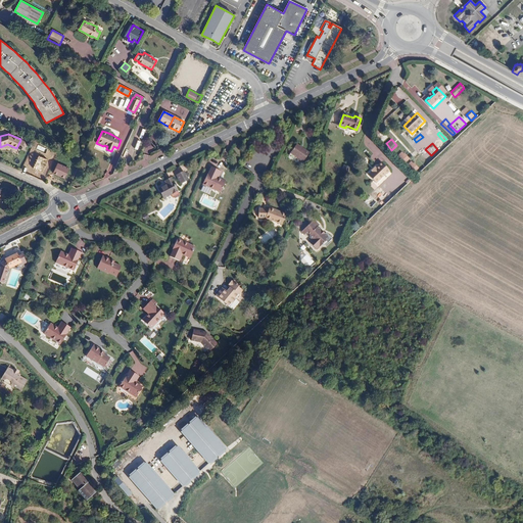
[(293,149),(290,153),(303,162),(310,152),(303,148),(302,149),(296,145),(293,149)]
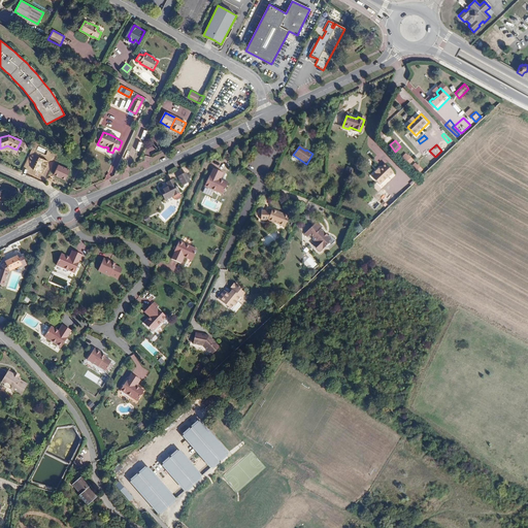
[(407,165),(413,160),(405,153),(400,158),(407,165)]
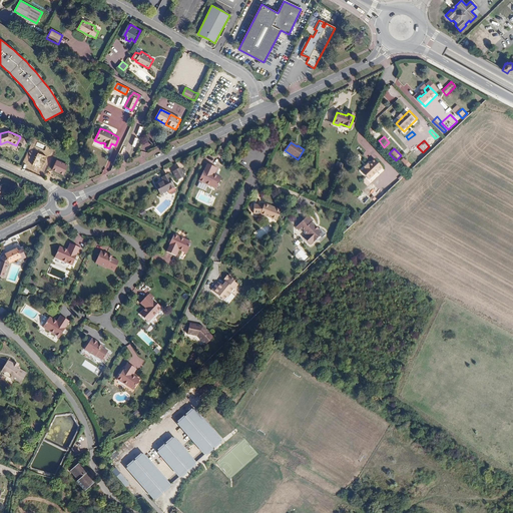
[(403,157),(398,162),(406,169),(410,164),(403,157)]
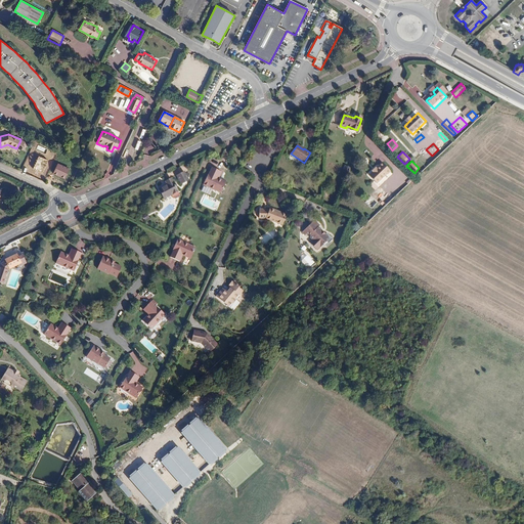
[(381,167),(379,169),(375,173),(372,176),(379,183),(389,174),(390,175),(393,172),(384,162),(380,166),(381,167)]
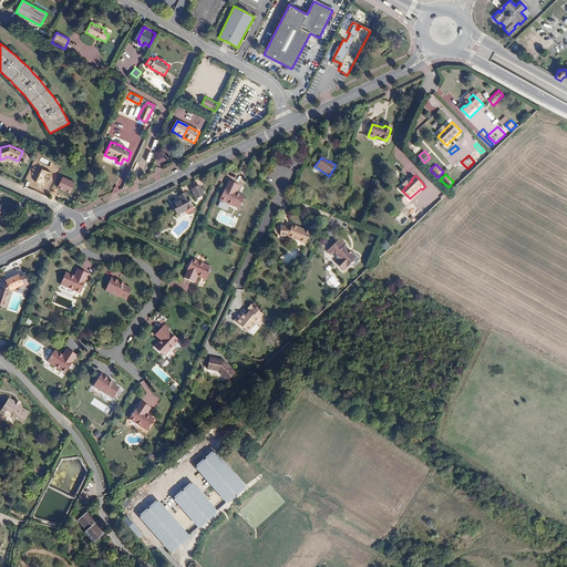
[(245,198),(236,195),(239,187),(229,183),(226,189),(220,202),(239,210),(245,198)]
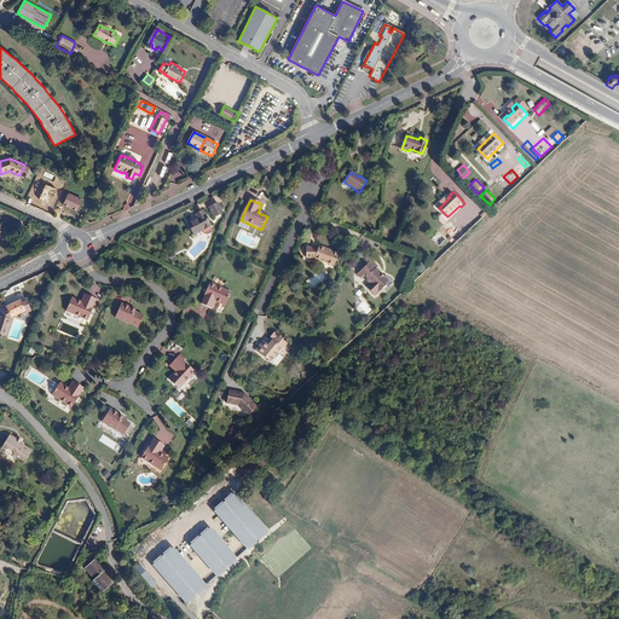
[(215,218),(226,213),(220,202),(209,207),(215,218)]
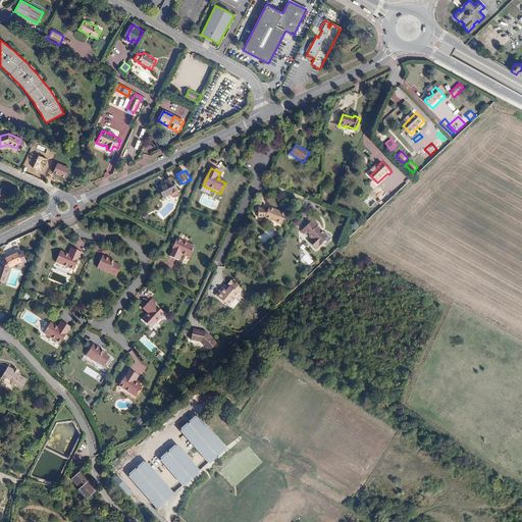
[(177,191),(170,177),(165,180),(166,184),(158,189),(163,198),(170,195),(172,198),(173,198),(178,196),(179,194),(179,192),(178,192),(177,191)]
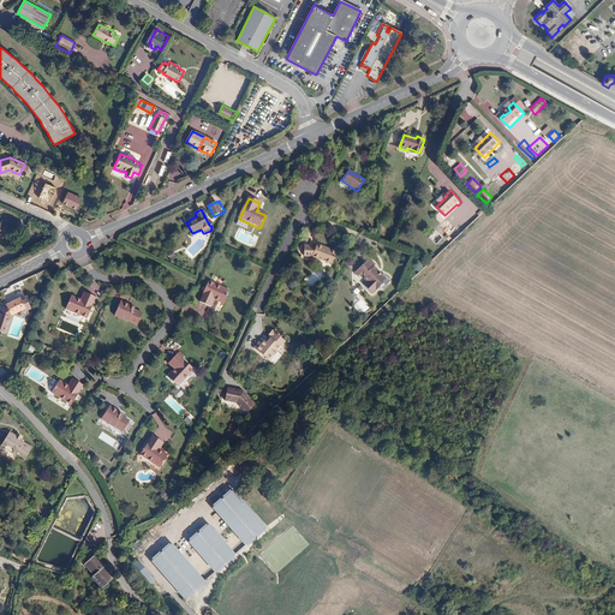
[(461,227),(464,225),(467,227),(472,224),(463,213),(455,220),(461,227)]
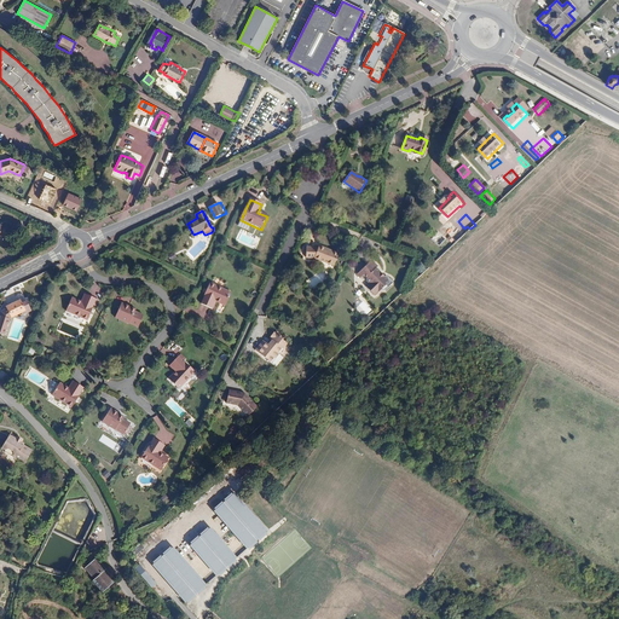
[(334,265),(340,253),(320,244),(319,246),(307,244),(306,255),(314,256),(334,265)]
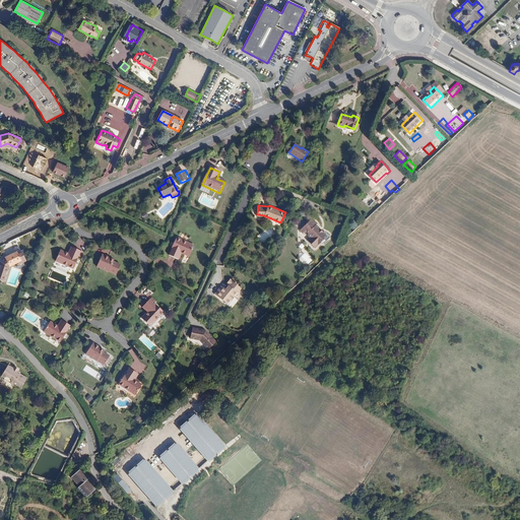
[(325,240),(327,243),(331,239),(326,233),(323,233),(322,235),(319,231),(320,230),(317,225),(318,224),(313,218),(298,232),(302,236),(305,233),(307,235),(307,238),(309,240),(310,239),(314,243),(313,244),(316,248),(320,245),(325,240)]
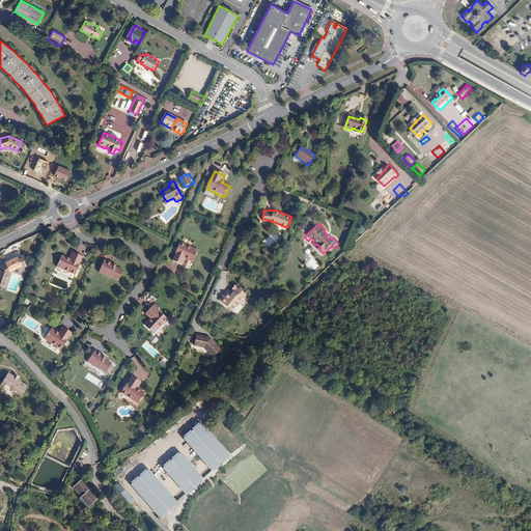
[(16,251),(26,246),(24,242),(14,246),(16,251)]
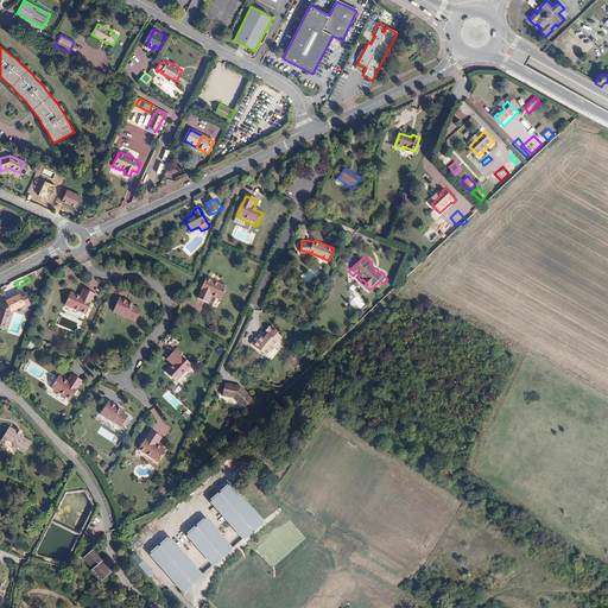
[(213,296),(222,301),(228,287),(207,278),(201,291),(202,291),(198,298),(209,304),(213,296)]
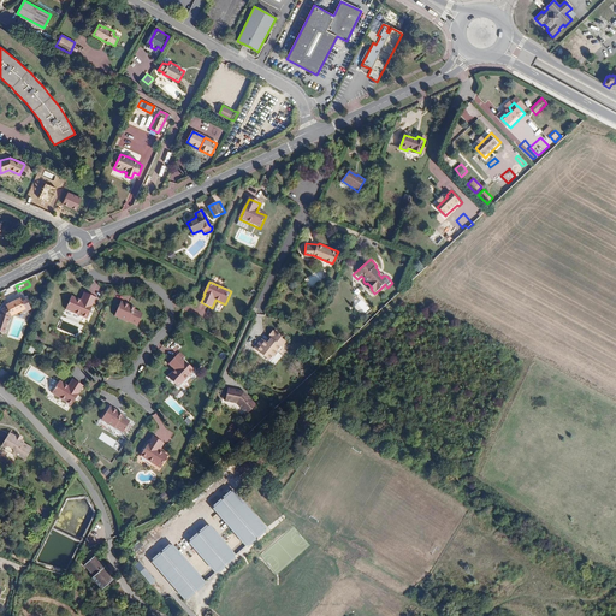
[(371,297),(374,294),(371,289),(372,288),(367,283),(366,284),(362,288),(371,297)]
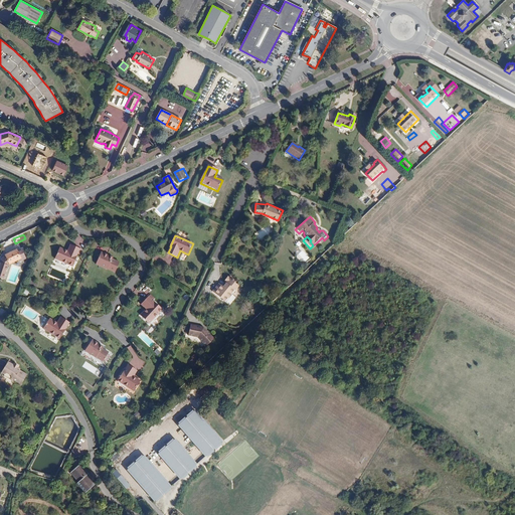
[(76,256),(79,250),(70,246),(67,252),(59,248),(54,261),(72,268),(77,256),(76,256)]
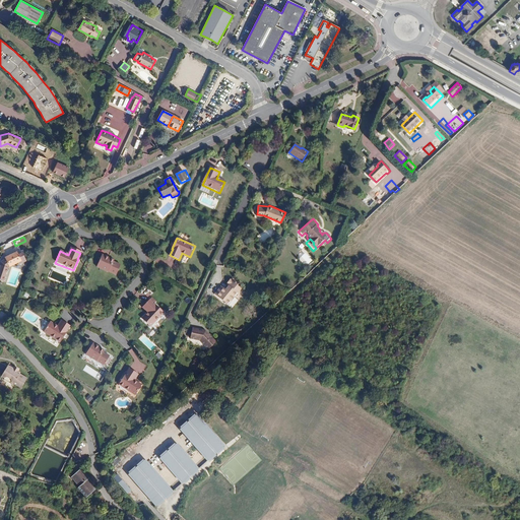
[(18,265),(26,262),(22,254),(18,256),(16,253),(5,258),(6,261),(2,263),(1,266),(0,266),(0,265),(0,280),(2,282),(7,268),(7,267),(9,266),(9,267),(17,263),(18,265)]
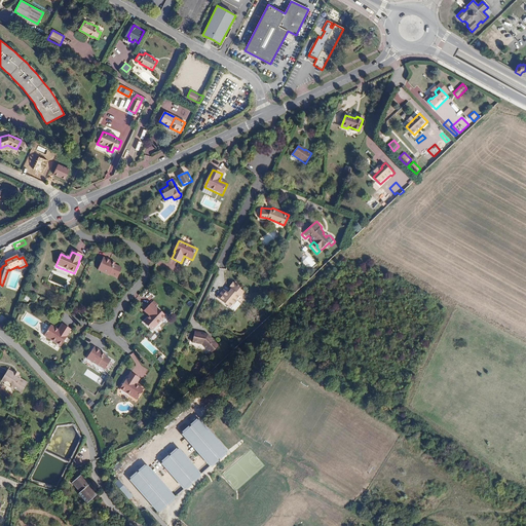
[(114,266),(115,264),(103,259),(98,271),(109,276),(110,275),(117,278),(121,269),(114,266)]
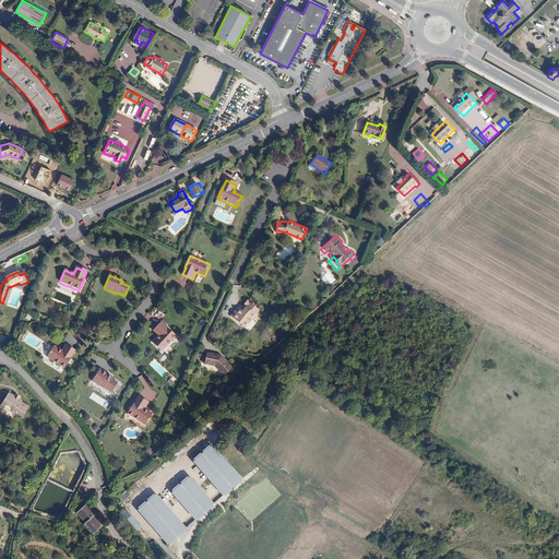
[(247,305),(246,306),(244,308),(244,309),(239,306),(232,313),(245,326),(261,310),(257,306),(258,305),(251,298),(246,304),(247,305)]
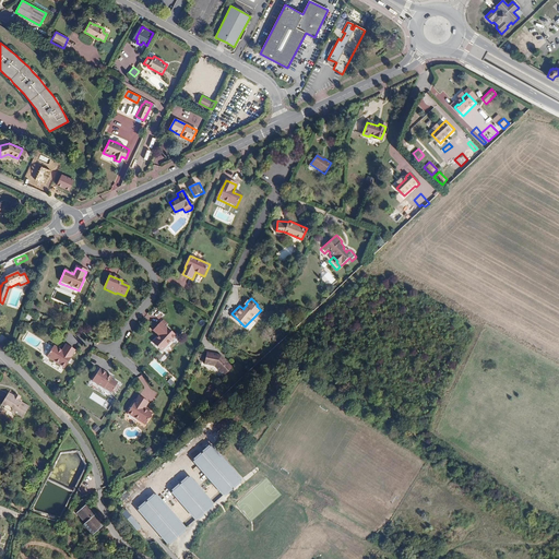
[(158,334),(152,341),(162,349),(176,334),(166,325),(165,325),(159,321),(152,329),(158,334)]
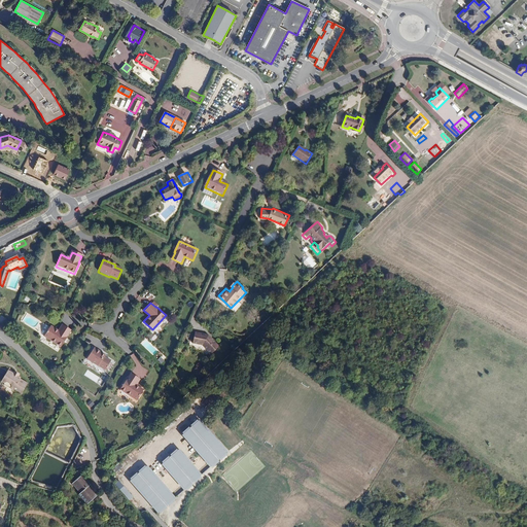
[(49,324),(54,319),(47,315),(42,323),(48,327),(49,324)]
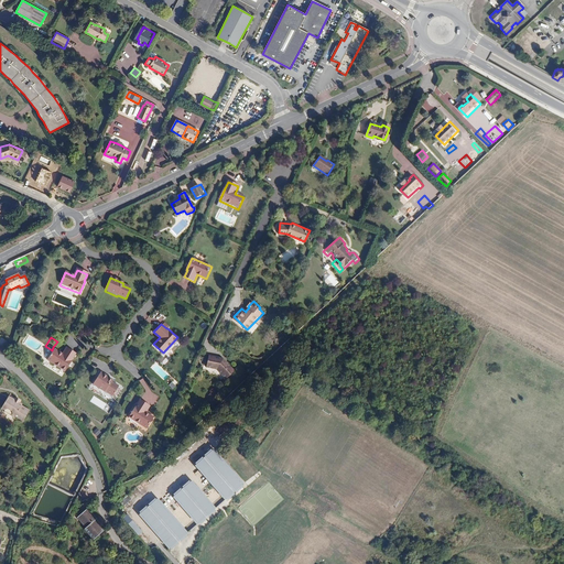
[(53,351),(47,359),(65,371),(73,360),(72,359),(76,353),(66,347),(63,354),(54,348),(53,351)]
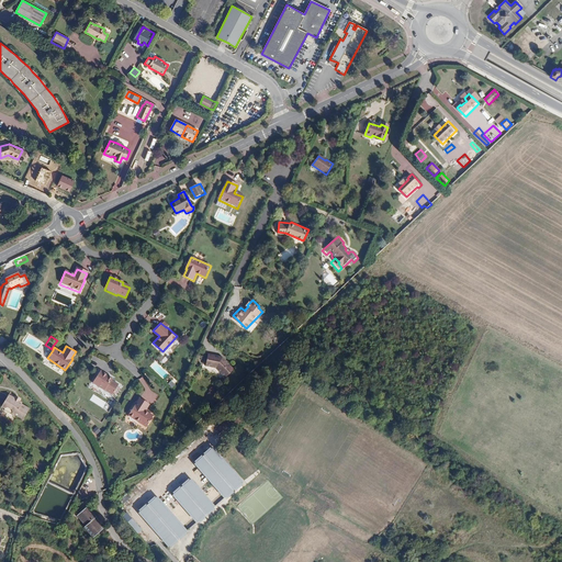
[(210,352),(209,359),(208,362),(206,363),(217,367),(226,375),(235,368),(224,356),(210,352)]
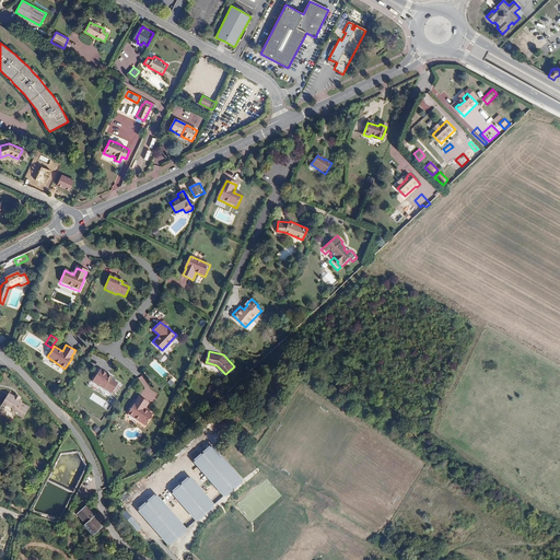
[(100,370),(92,382),(104,389),(105,388),(112,393),(118,384),(111,378),(112,377),(100,370)]
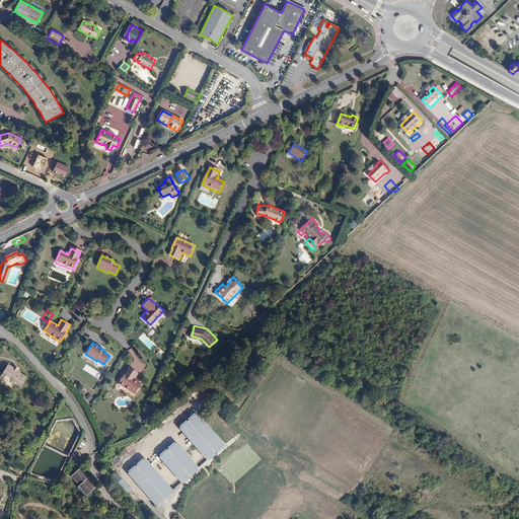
[(21,381),(24,376),(20,373),(17,372),(18,371),(13,367),(8,364),(1,375),(4,377),(4,379),(9,382),(11,382),(21,387),(24,383),(21,381)]
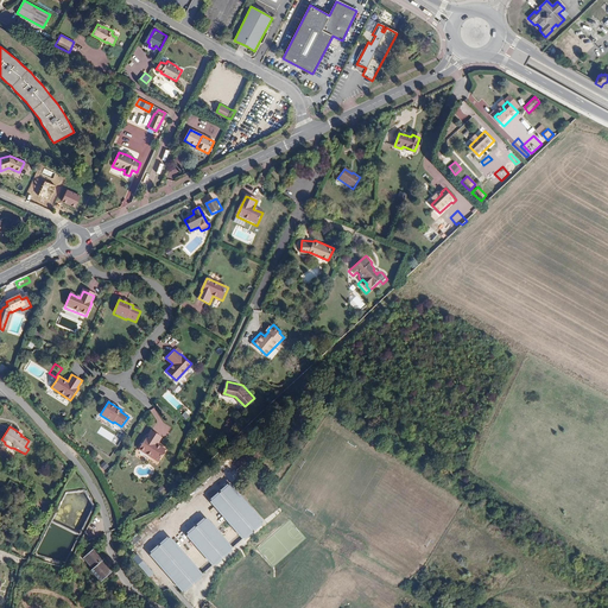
[(166,448),(158,442),(162,435),(152,429),(147,436),(146,435),(139,447),(158,460),(166,448)]
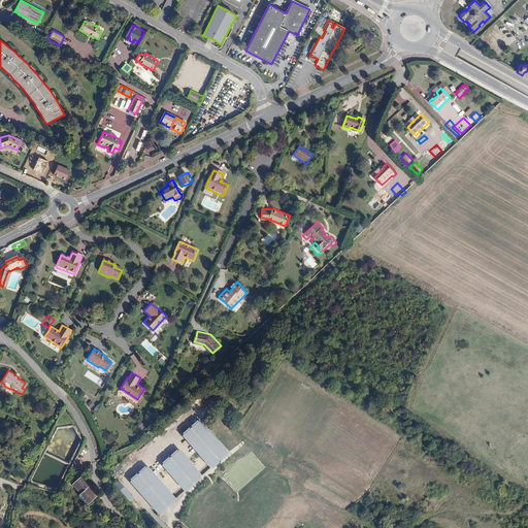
[(198,422),(184,435),(211,467),(227,454),(198,422)]
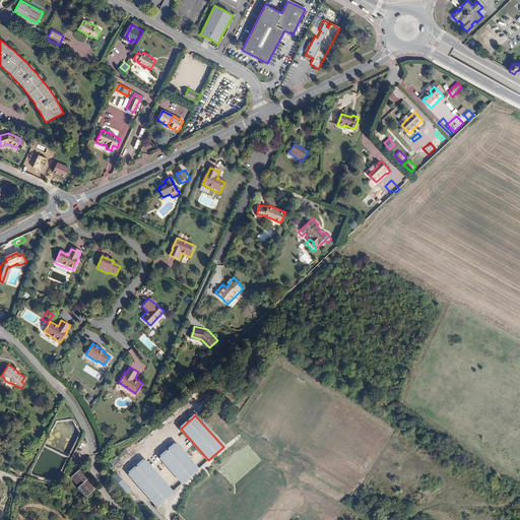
[(176,444),(160,457),(183,482),(198,469),(176,444)]
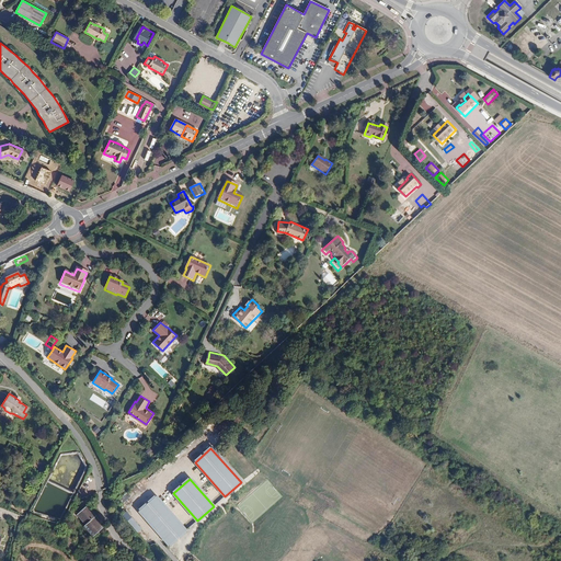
[(124,502),(130,496),(127,493),(121,500),(124,502)]
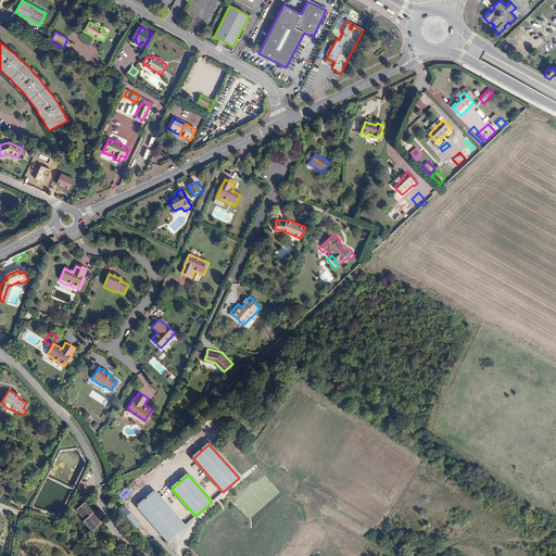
[(154,492),(138,506),(168,540),(184,527),(154,492)]
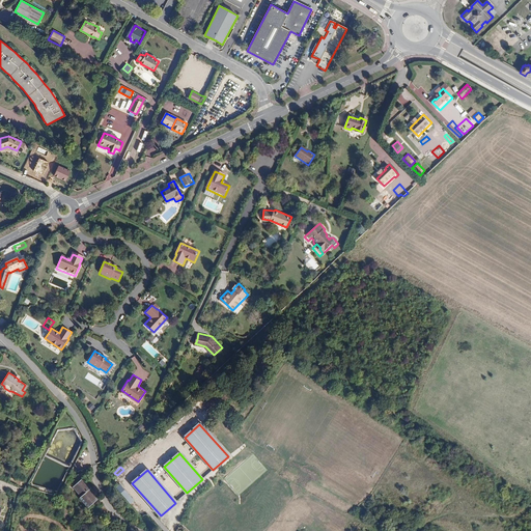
[(98,500),(92,494),(89,490),(90,488),(83,479),(73,487),(81,497),(80,498),(88,507),(98,500)]
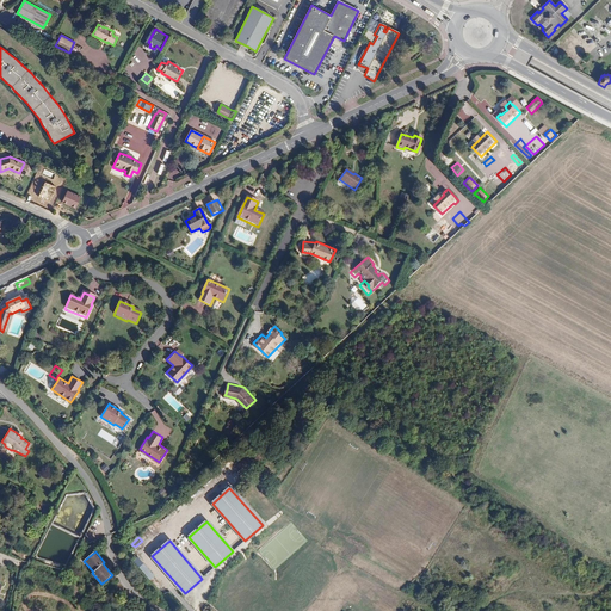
[(150,579),(155,575),(143,563),(139,568),(150,579)]
